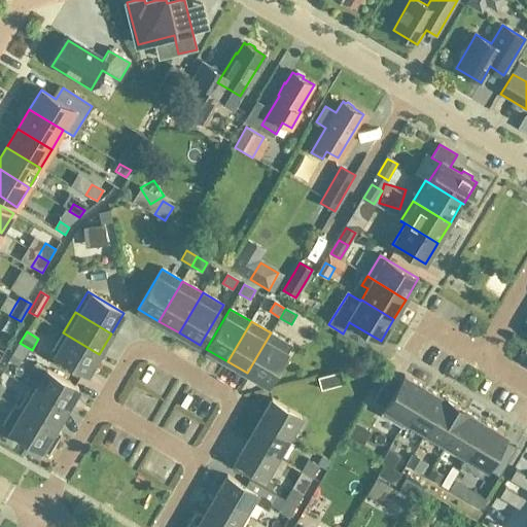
[(50,353),(86,375),(99,354),(63,332),(50,353)]
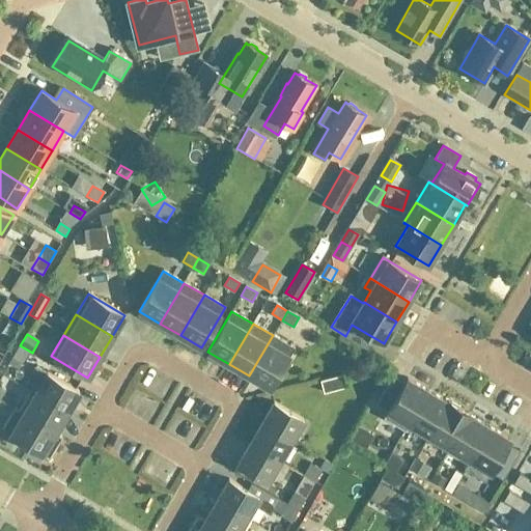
[(273,335),(249,375),(271,388),(295,347),(273,335)]
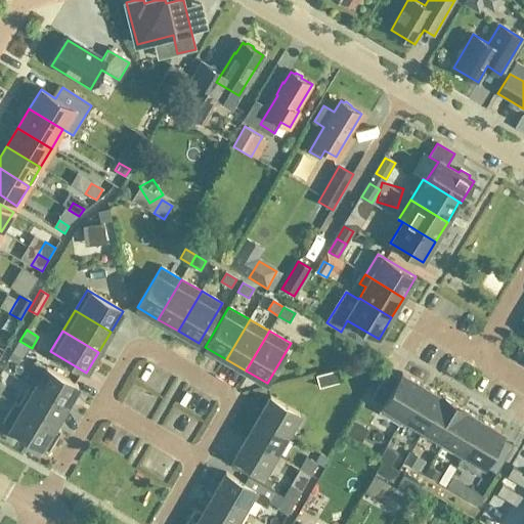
[(12,353),(22,358),(28,347),(18,342),(12,353)]
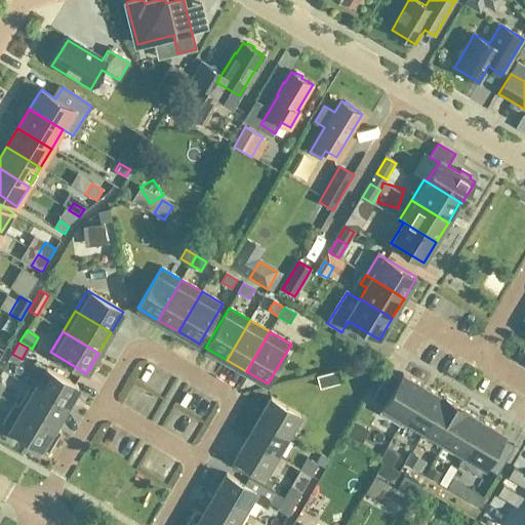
[(35,389),(67,407),(78,388),(46,368),(35,389)]
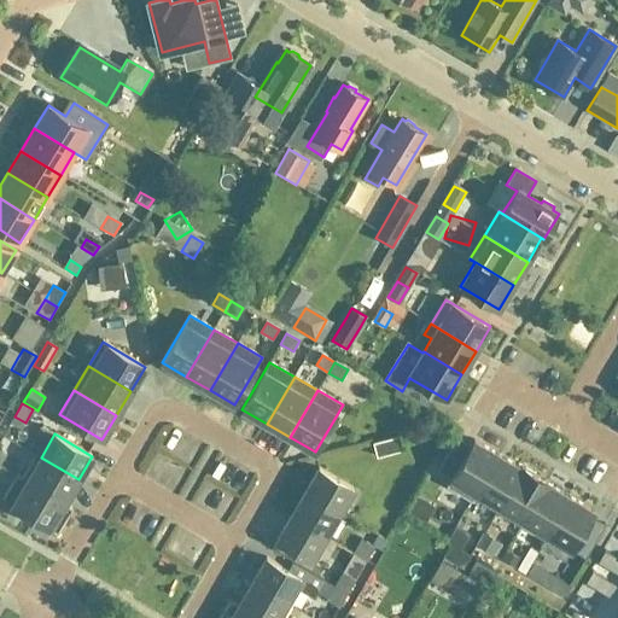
[(402,436),(373,443),(377,458),(406,450),(402,436)]
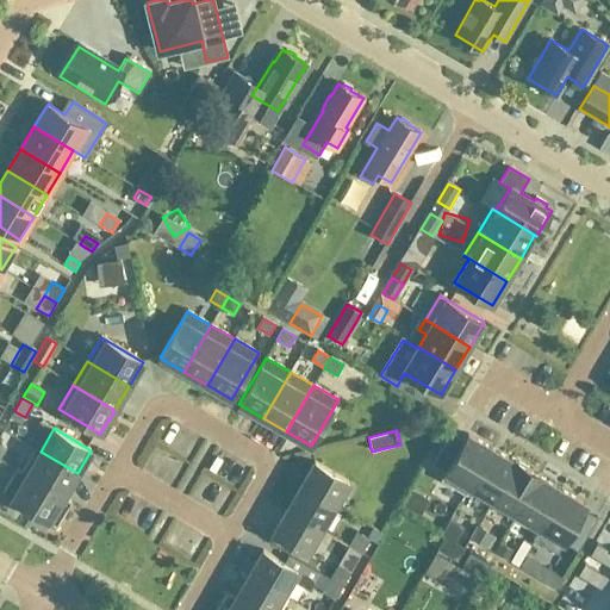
[(466,496),(492,449),(468,435),(462,444),(448,437),(431,465),(446,473),(441,480),(466,496)]
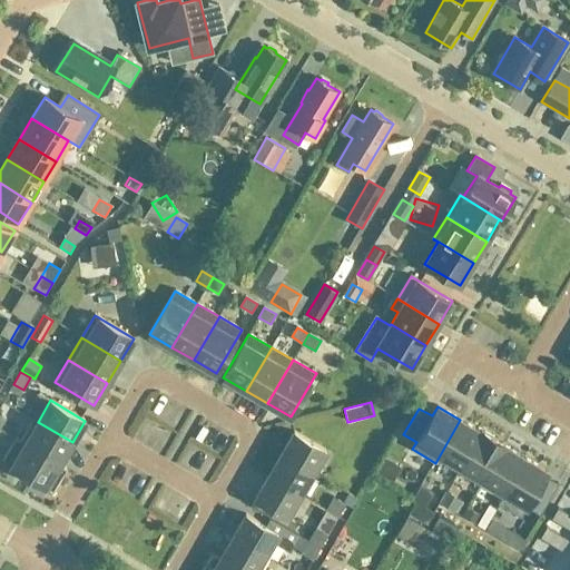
[(20,441),(59,464),(72,442),(38,422),(33,420),(20,441)]
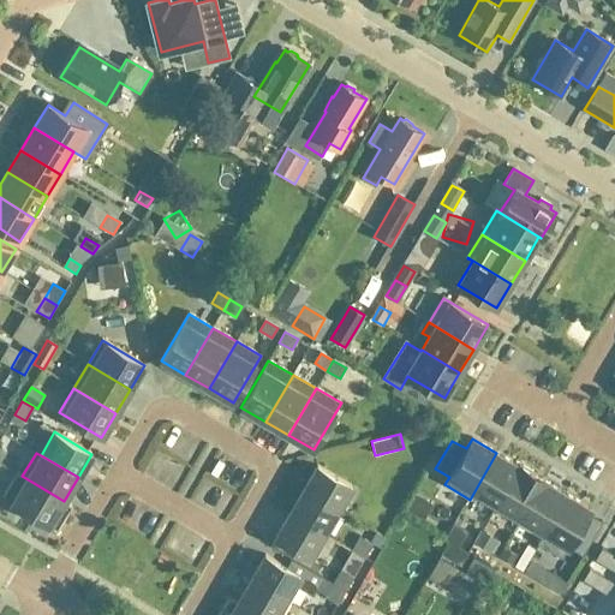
[(495,511),(521,466),(520,465),(519,466),(496,453),(470,500),(472,496),(495,511)]
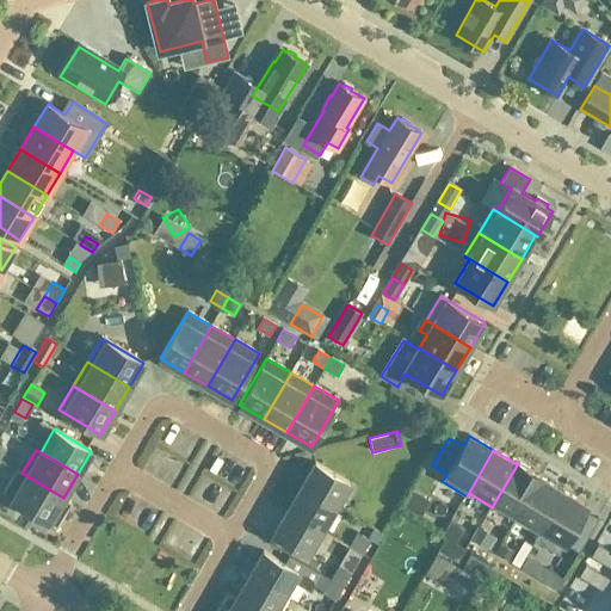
[(301,487),(335,507),(350,483),(315,463),(301,487)]
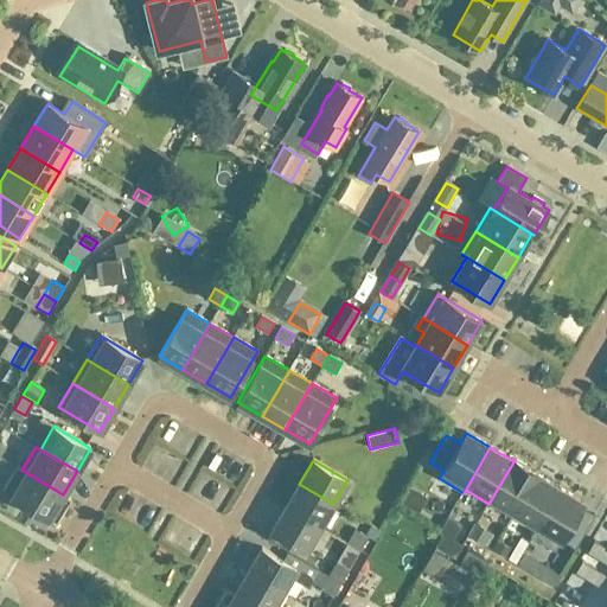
[(511,517),(537,473),(515,460),(489,504),(511,517)]
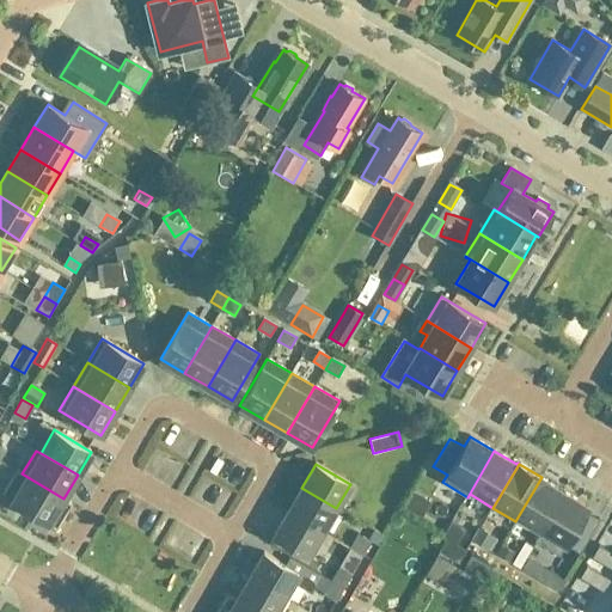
[(72,503),(63,499),(22,473),(17,471),(2,496),(57,528),(72,503)]
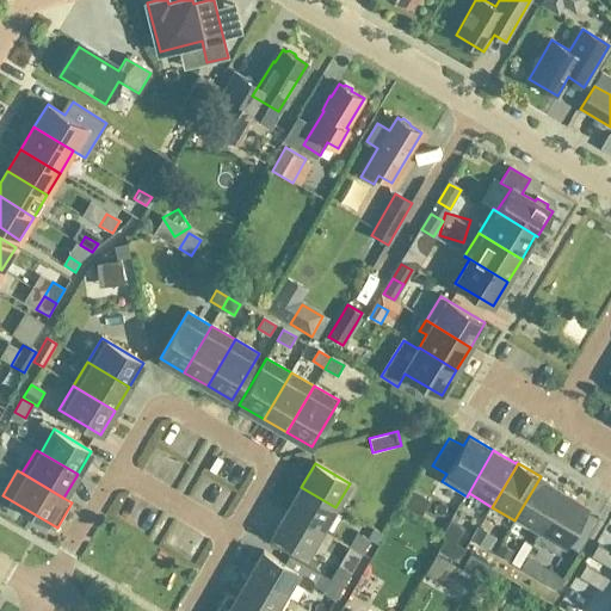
[(541,476),(514,520),(538,535),(563,492),(541,479),(542,477),(541,476)]
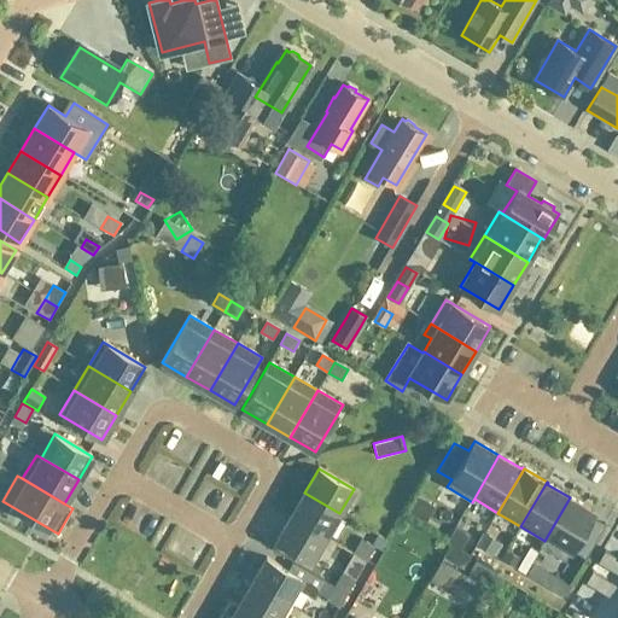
[(291,517),(326,537),(339,513),(304,493),(291,517)]
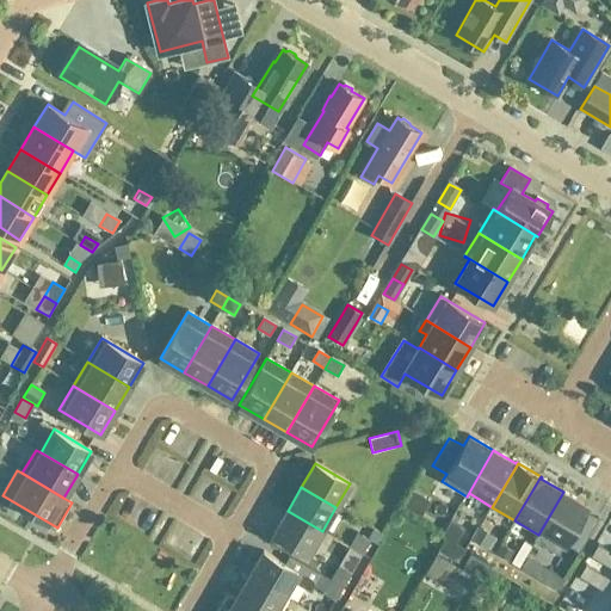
[(582,517),(588,506),(563,492),(538,535),(535,541),(560,555),(568,539),(582,548),(596,525),(602,514),(594,524),(582,517)]
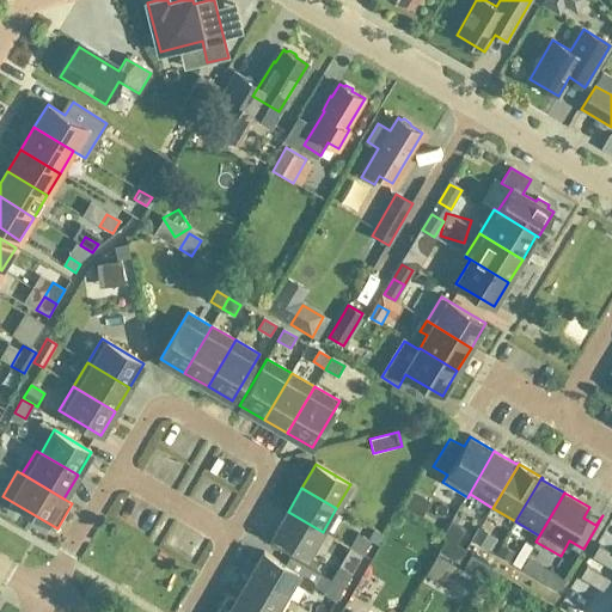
[(323,532),(288,512),(274,537),(308,556),(323,532)]
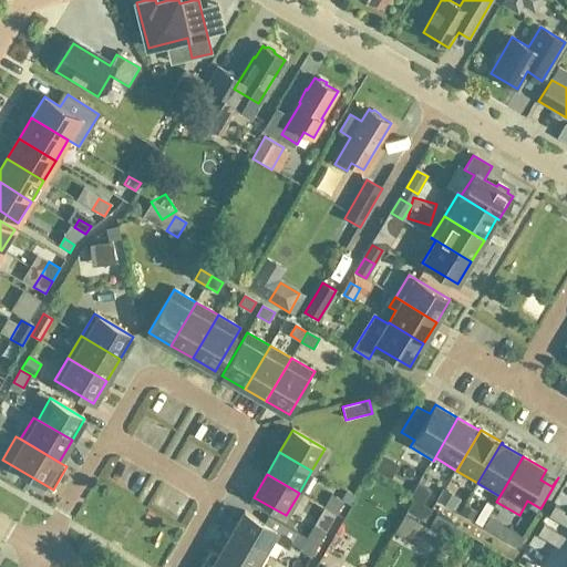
[(343,502),(332,495),(325,508),(337,515),(343,502)]
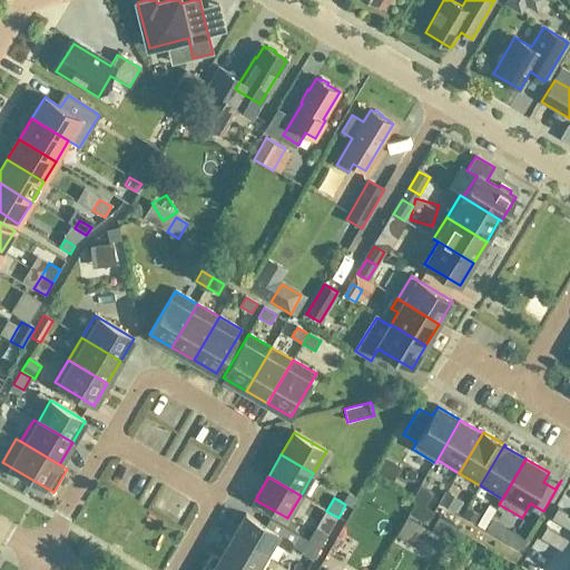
[(551,519),(559,523),(566,512),(558,508),(551,519)]
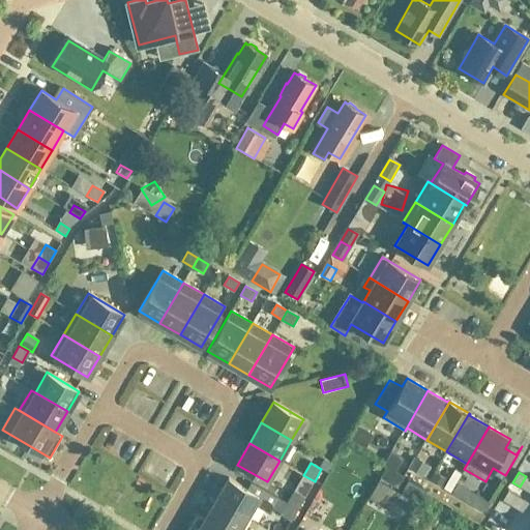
[(529,484),(529,478),(526,476),(520,487),(526,491),(529,484)]
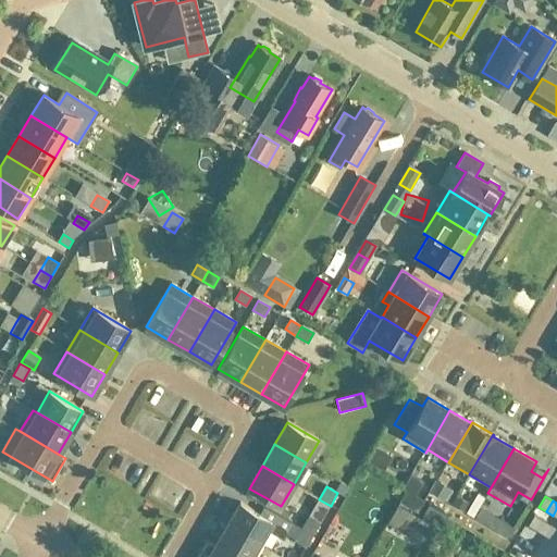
[(227,525),(263,546),(271,533),(279,537),(284,529),(276,524),(240,503),(227,525)]
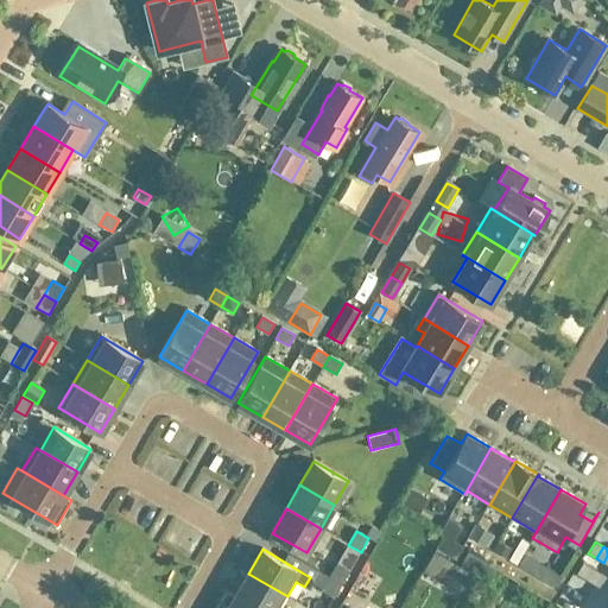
[(489,563),(468,550),(460,565),(480,578),(489,563)]
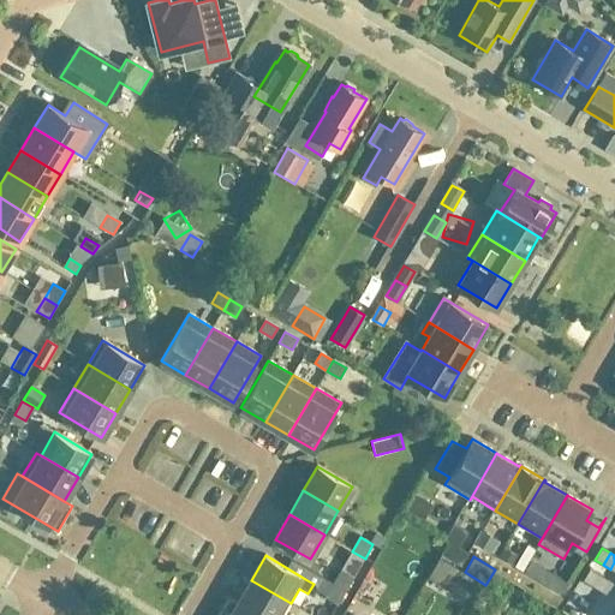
[(597,573),(589,568),(581,580),(590,585),(597,573)]
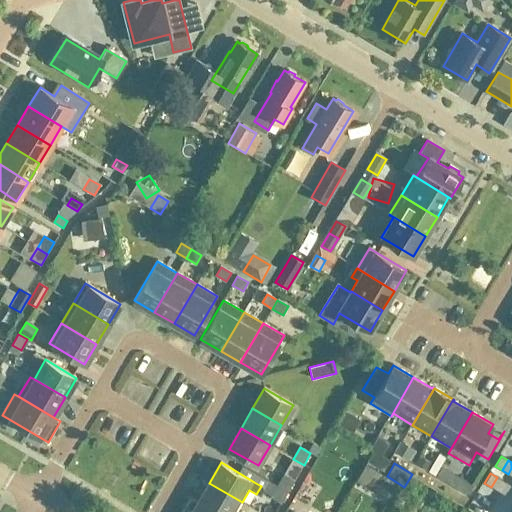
[(277,486),(288,492),(294,481),(284,475),(277,486)]
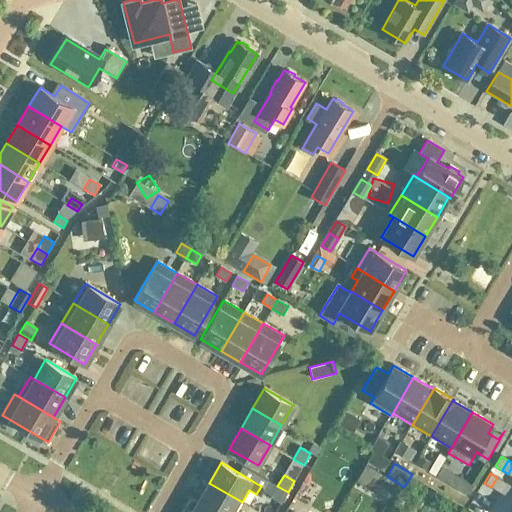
[(497,477),(491,487),(498,491),(504,481),(497,477)]
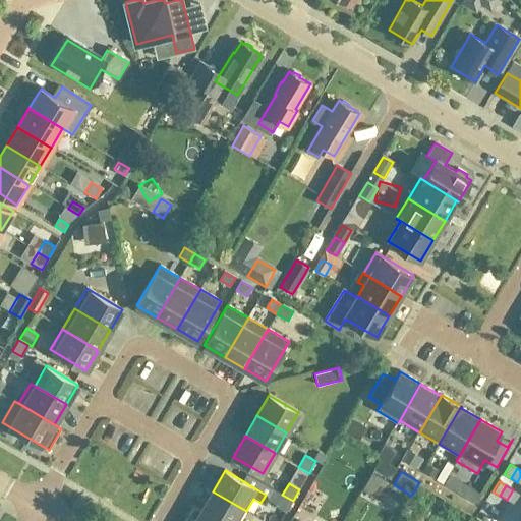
[(514,504),(520,494),(513,489),(507,500),(514,504)]
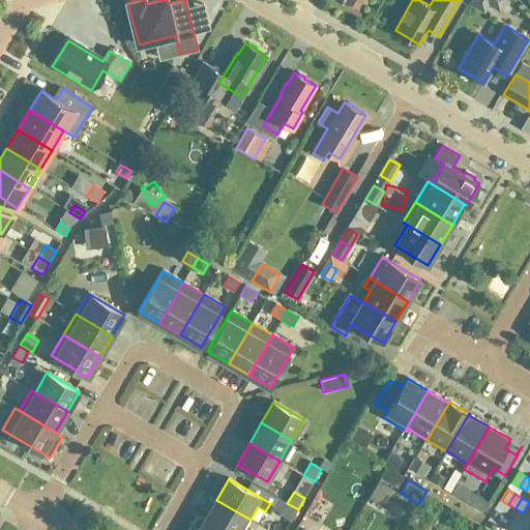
[(221,529),(243,529),(251,520),(216,500),(205,520),(205,521),(221,529)]
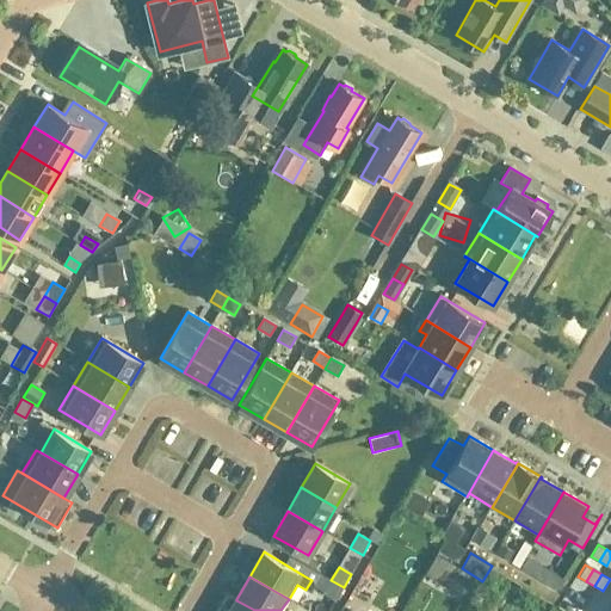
[(344,587),(331,580),(323,593),(335,600),(344,587)]
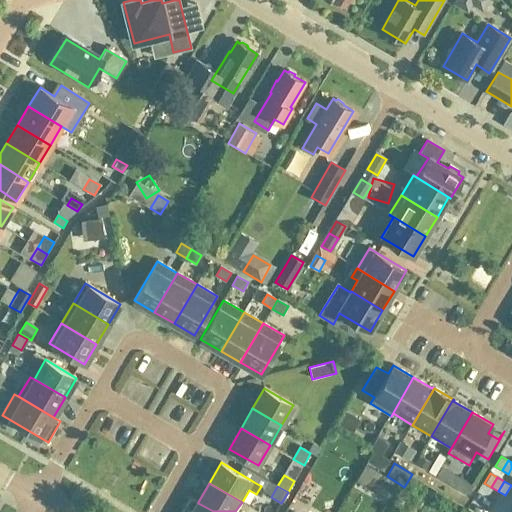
[(213,511),(198,503),(198,502),(191,498),(182,511),(213,511)]
